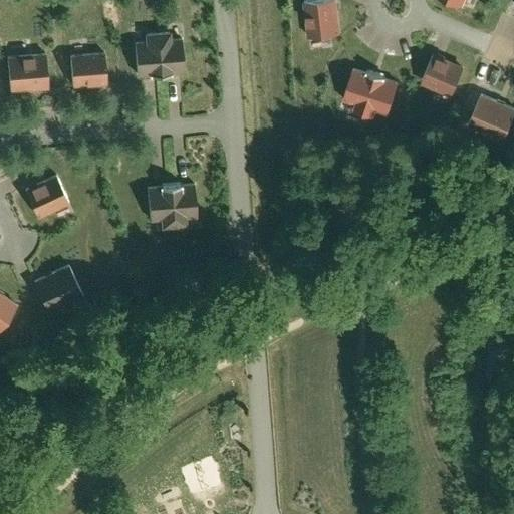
[(311,37),(346,32),(341,0),(318,0),(306,2),(311,37)]
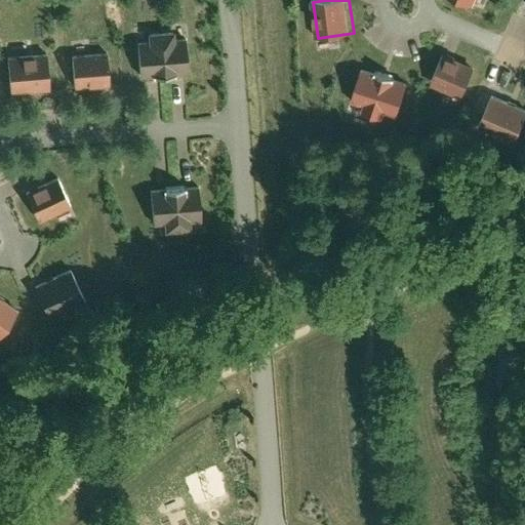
[(166,35),(168,75),(192,73),(190,44),(176,44),(176,34),(166,35)]
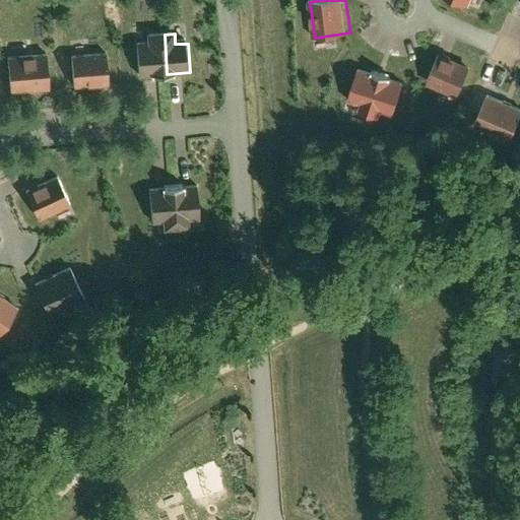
[(140,47),(140,75),(167,74),(165,35),(153,35),(153,47),(140,47)]
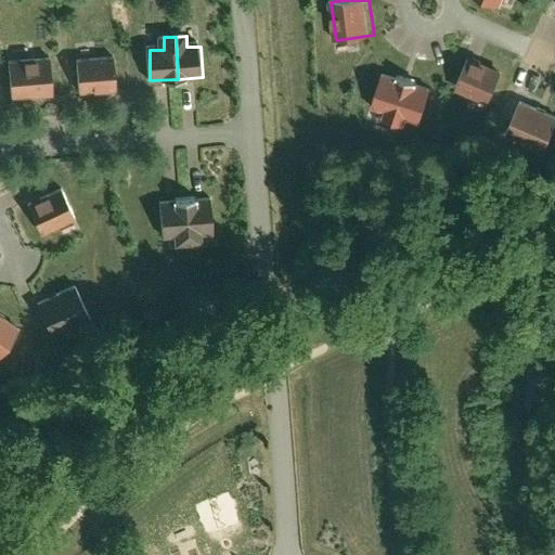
[(77,48),(77,81),(118,80),(117,47),(77,48)]
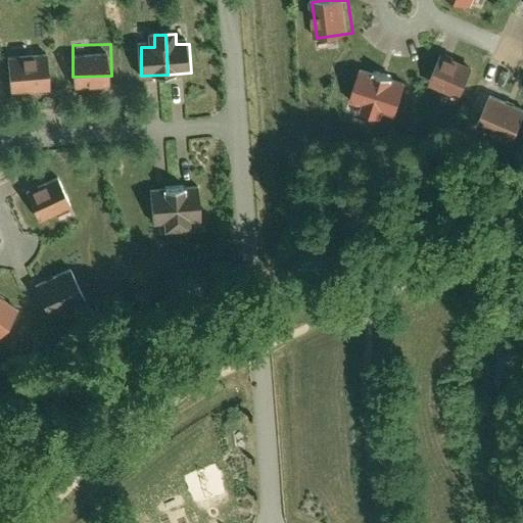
[(9,48),(10,82),(51,81),(50,47),(9,48)]
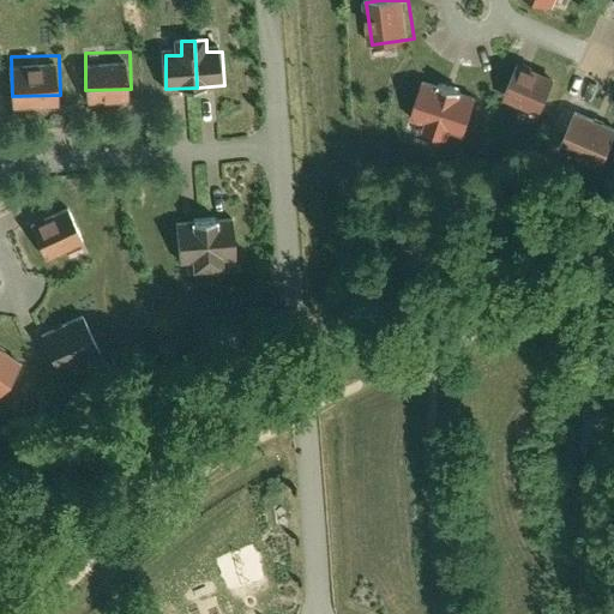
[(518,58),(503,95),(545,114),(561,77),(518,58)]
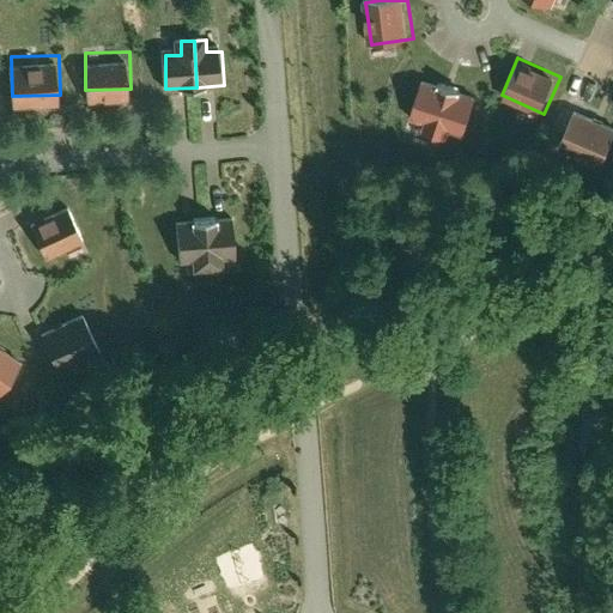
[(423,79),(411,121),(466,135),(477,93),(423,79)]
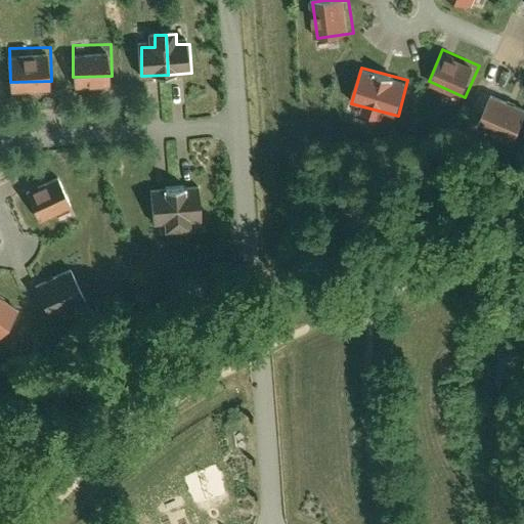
[(523,103),(497,90),(477,127),(515,146),(523,128),(523,103)]
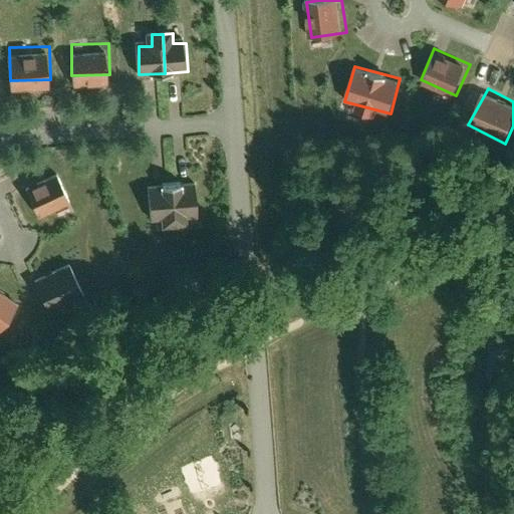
[(21,187),(35,211),(65,195),(52,169),(21,187)]
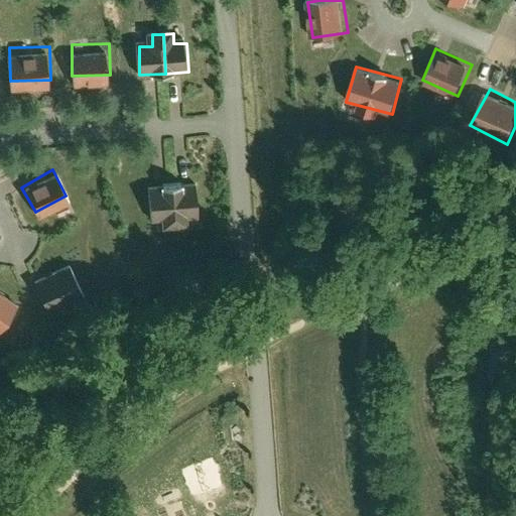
[(195,171),(173,172),(173,215),(182,215),(182,203),(196,202),(195,171)]
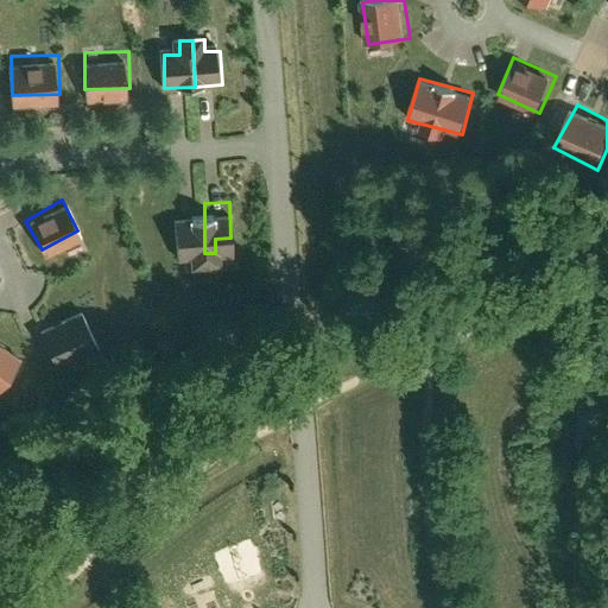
[(204,203),(173,203),(175,240),(190,240),(191,253),(204,253),(204,203)]
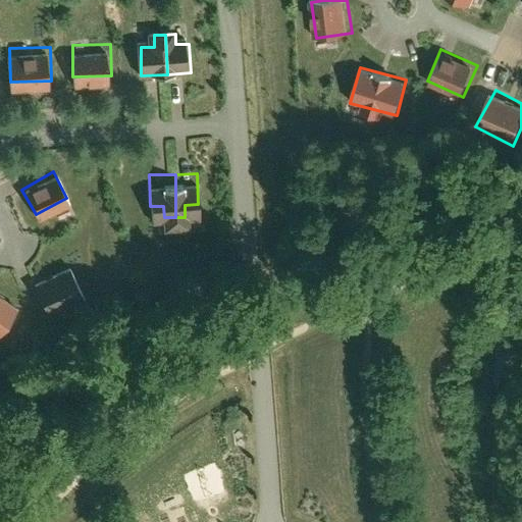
[(70,259),(33,278),(49,310),(87,290),(70,259)]
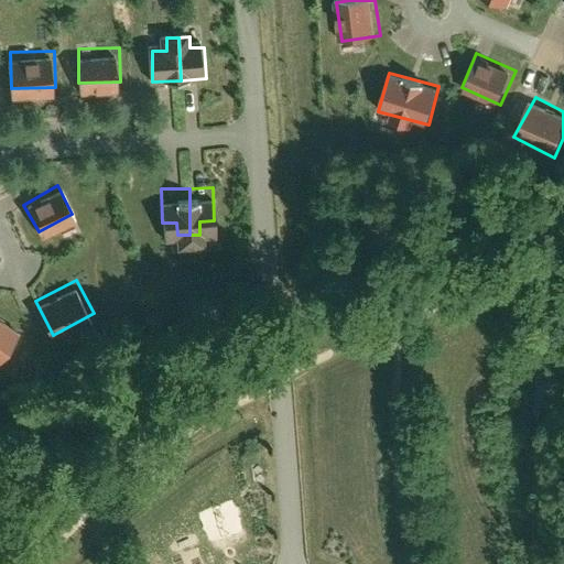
[(0,351),(18,327),(0,314),(0,351)]
